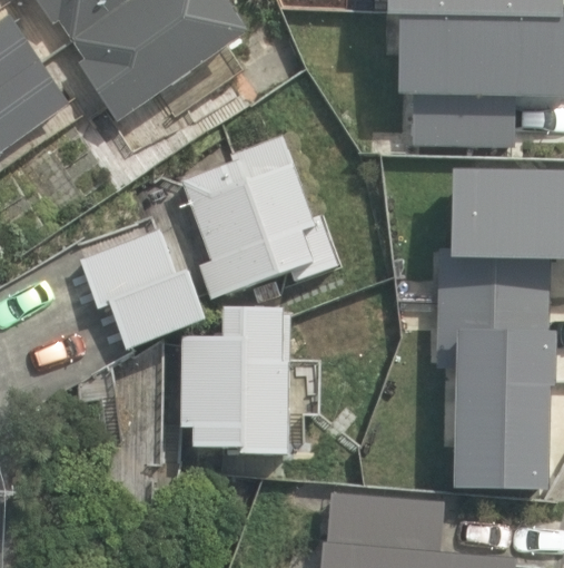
[(117,123),(251,30),(229,0),(33,0),(50,23),(57,19),(85,59),(77,62),(117,123)]
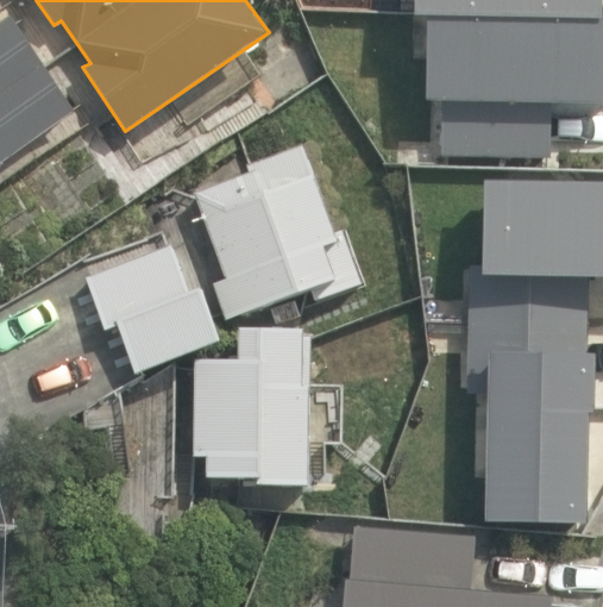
[(409,0),(409,17),(422,17),(420,99),(438,100),(437,157),(544,157),(546,102),(602,104),(602,7),(598,7),(597,0),(409,0)]
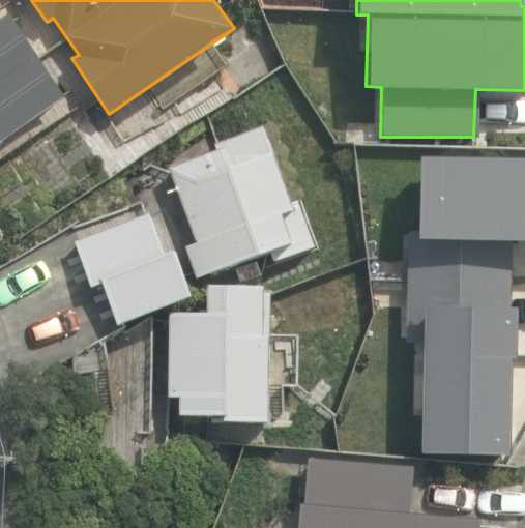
[(9,13),(0,20),(0,142),(65,96),(9,13)]
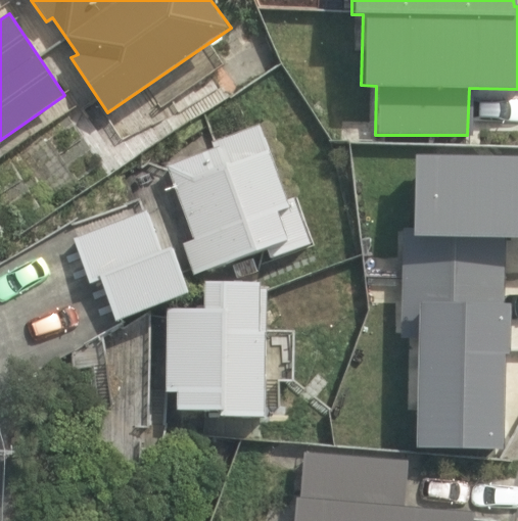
[(192,238),(180,242),(192,275),(264,247),(269,261),(311,243),(292,196),(287,198),(259,125),(209,141),(212,148),(165,167),(192,238)]
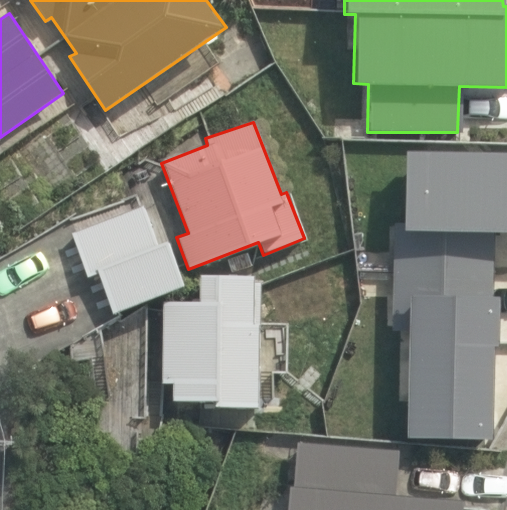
[(492,233),(506,233),(506,152),(404,150),(401,222),(391,222),(388,328),(405,329),(405,437),(488,440),(491,346),(495,346),(496,297),(489,297),(492,233)]
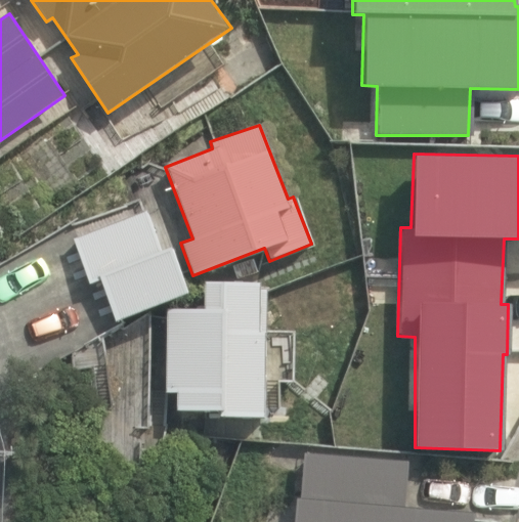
[(117,320),(191,293),(175,249),(165,253),(148,209),(72,236),(88,284),(101,278),(117,320)]
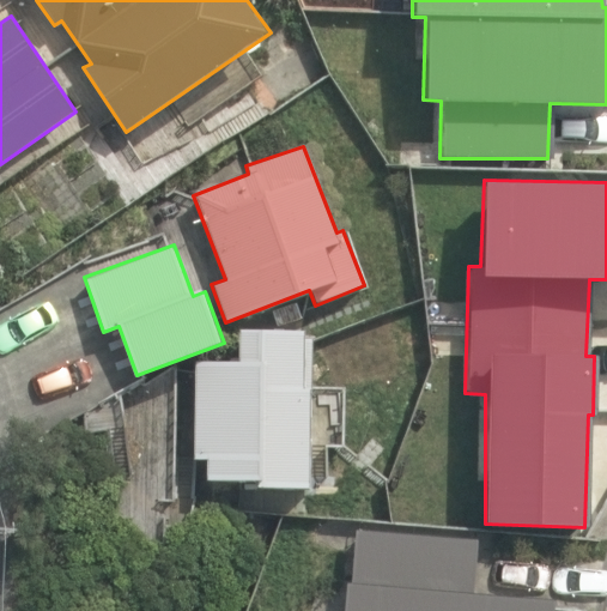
[(241,330),(241,362),(195,361),(193,459),(207,459),(207,481),(240,481),(238,487),(313,488),(314,337),(309,337),(309,328),(241,330)]
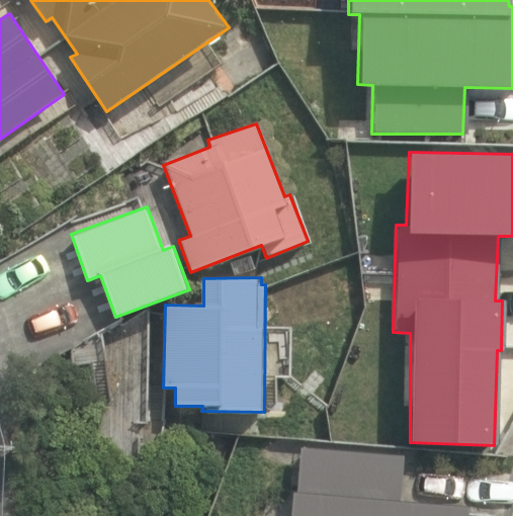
[(395,501),(399,454),(297,446),(291,515),(462,515),(464,506),(395,501)]
